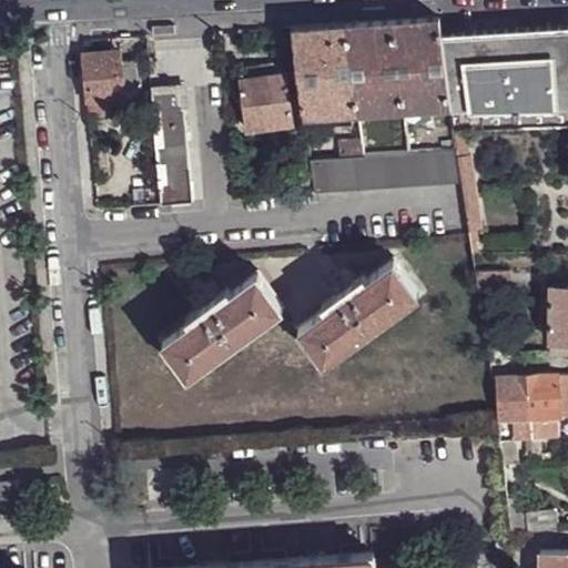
[(344,22),(357,112),(449,108),(438,30),(436,17),(344,22)]
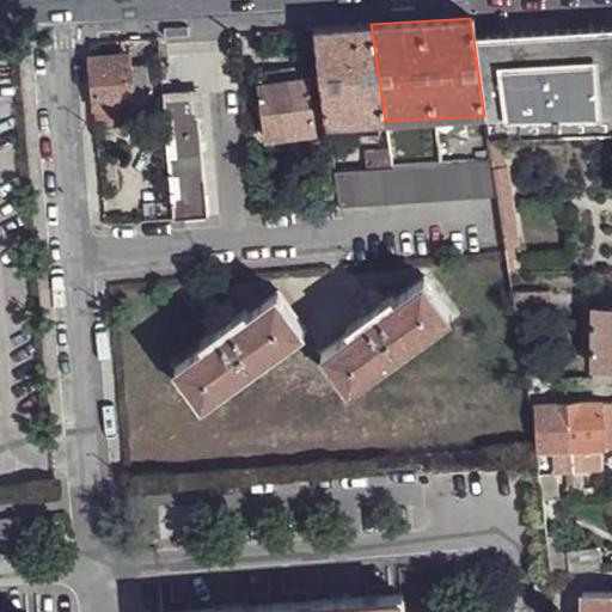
[(312,28),(326,124),(385,121),(371,24),(312,28)]
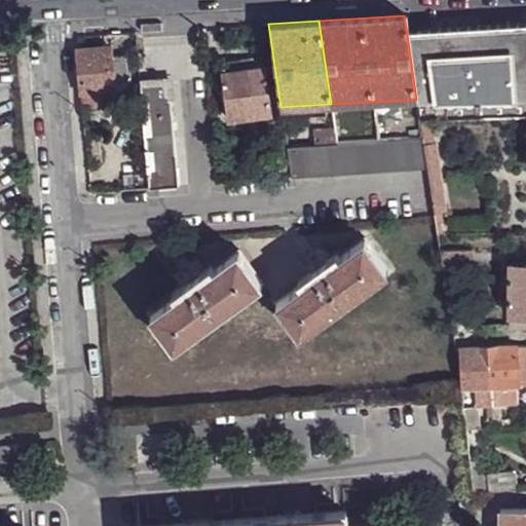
[(440,27),(406,28),(416,100),(417,106),(525,101),(525,24),(522,24),(440,27)]
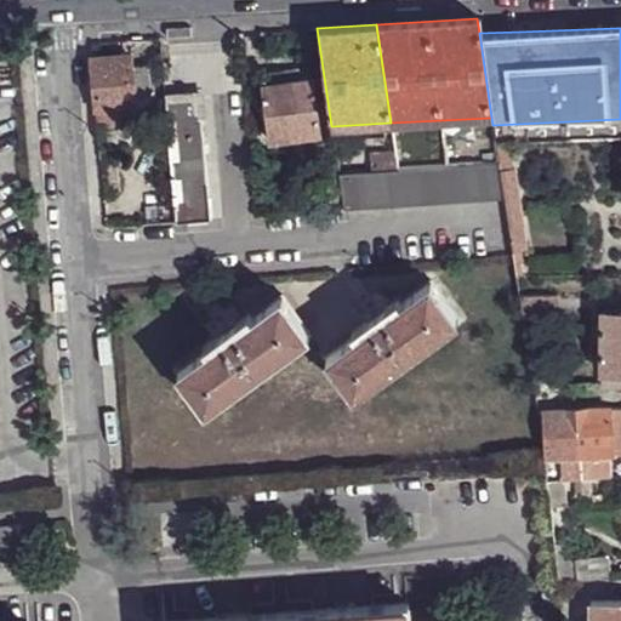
[(96,108),(134,106),(129,64),(126,52),(91,55),(96,108)]
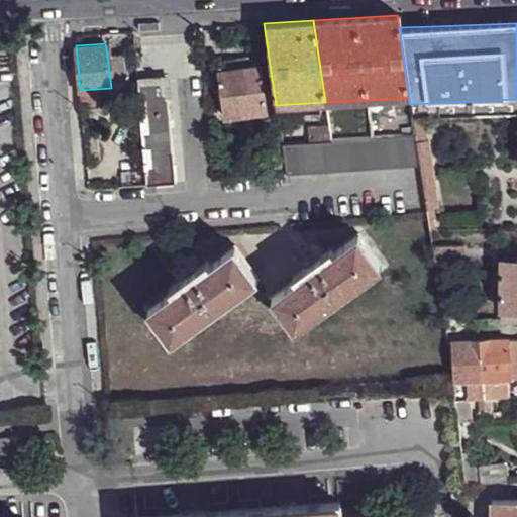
[(122,54),(107,54),(111,88),(125,87),(122,54)]
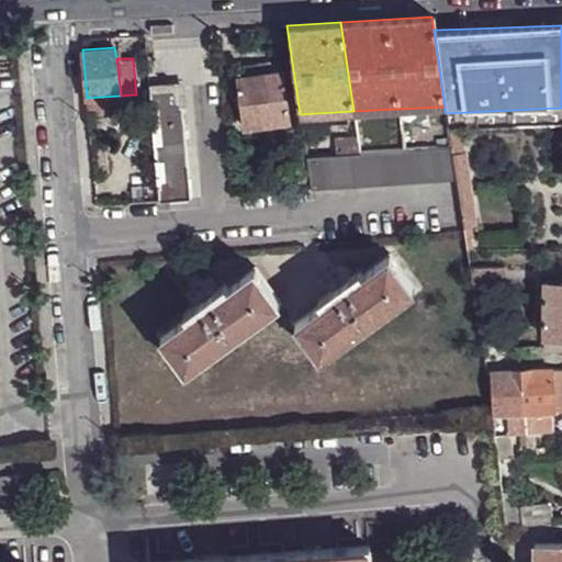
[(240,127),(287,123),(281,75),(235,80),(240,127)]
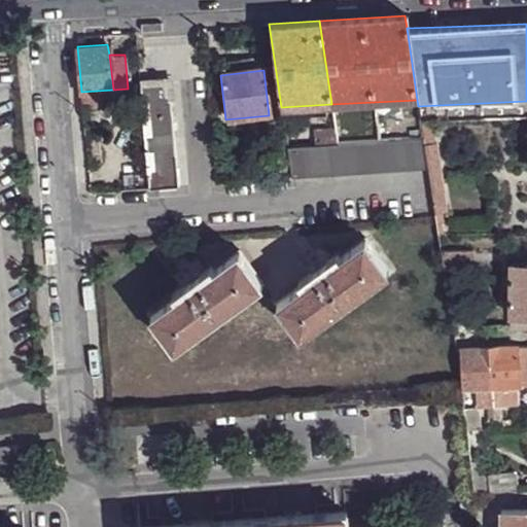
[(150,188),(180,186),(171,100),(173,100),(171,79),(139,81),(149,172),(150,188)]
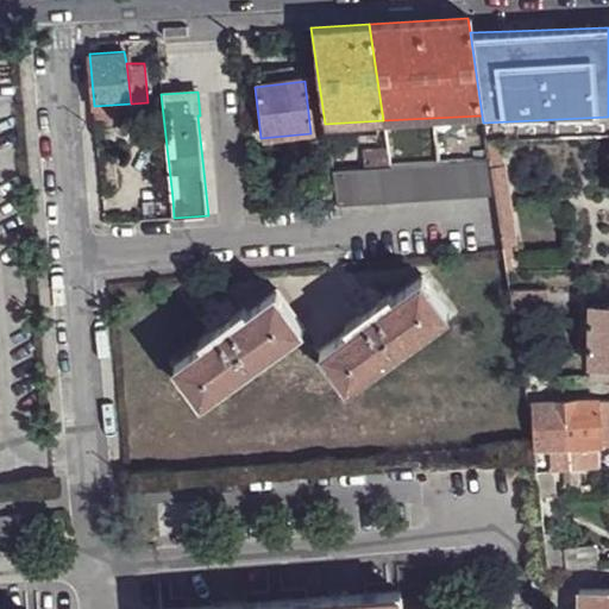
[(131,104),(94,106),(95,123),(132,121),(131,104)]
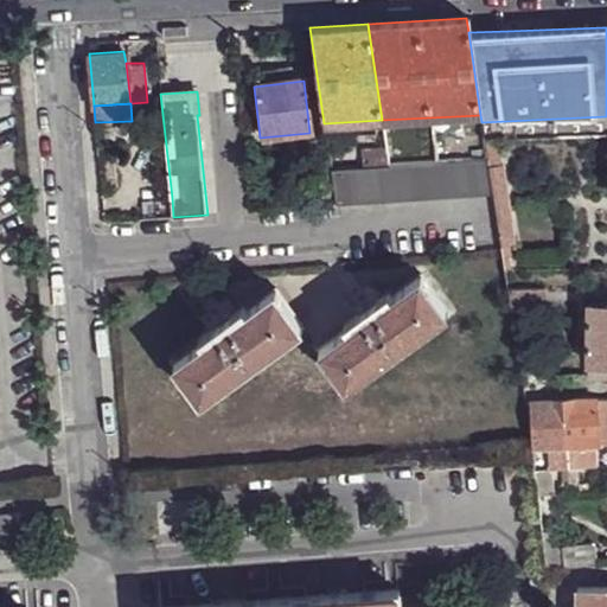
[(606,116),(481,122),(484,138),(499,138),(606,138),(606,116)]
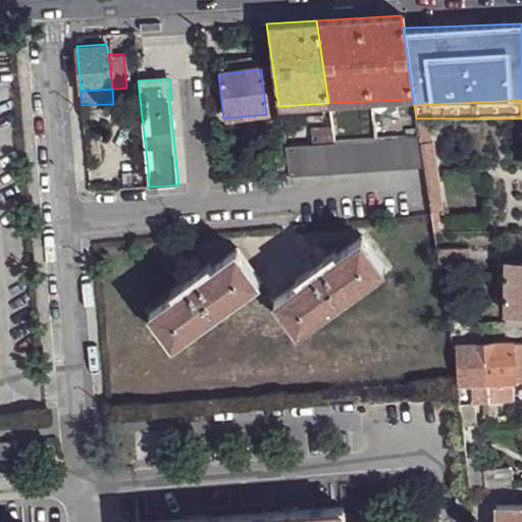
[(419,143),(432,141),(429,118),(416,118),(418,131),(418,139),(419,143)]
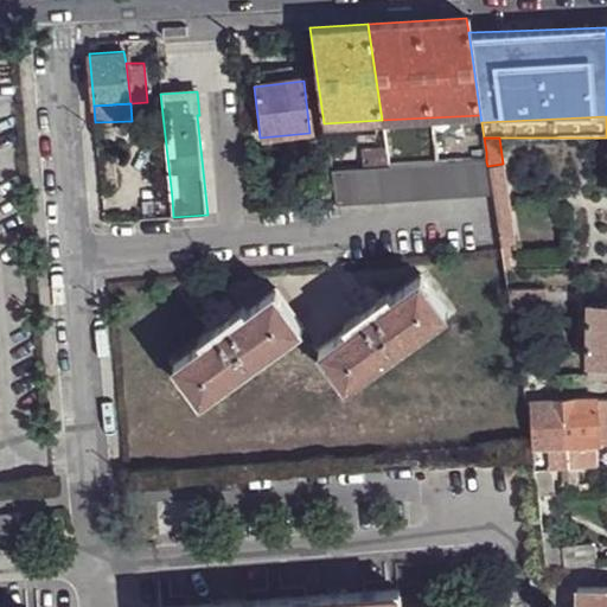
[(360,152),(360,168),(389,167),(387,151),(360,152)]
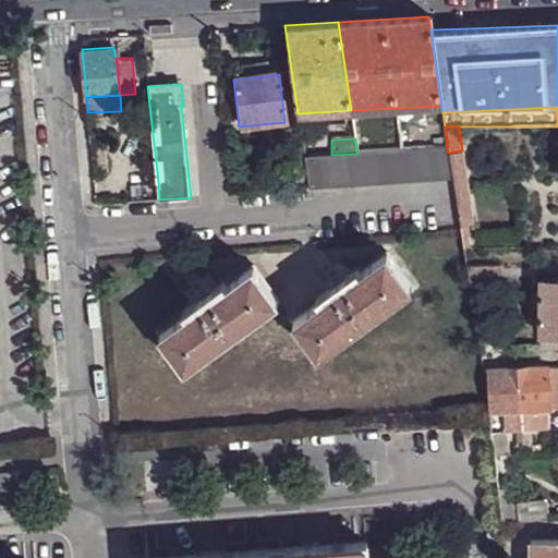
[(308,189),(453,179),(448,153),(447,148),(438,148),(424,149),(399,150),(377,153),(366,153),(358,154),(331,155),(304,157),(308,189)]
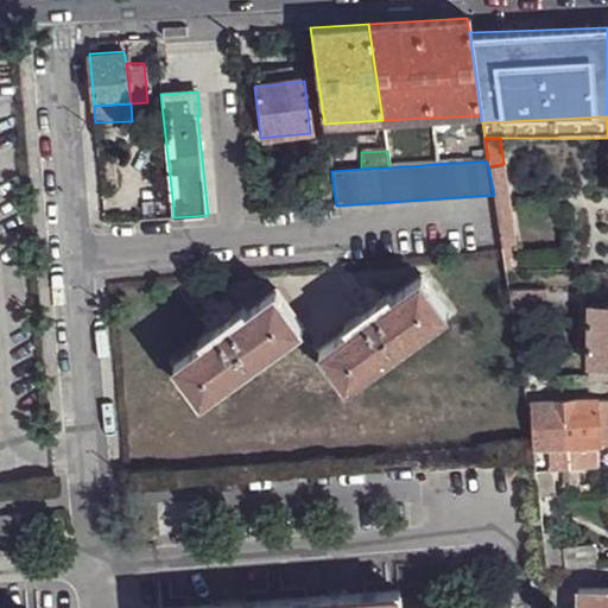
[(504,164),(488,166),(494,195),(501,247),(517,245),(504,164)]
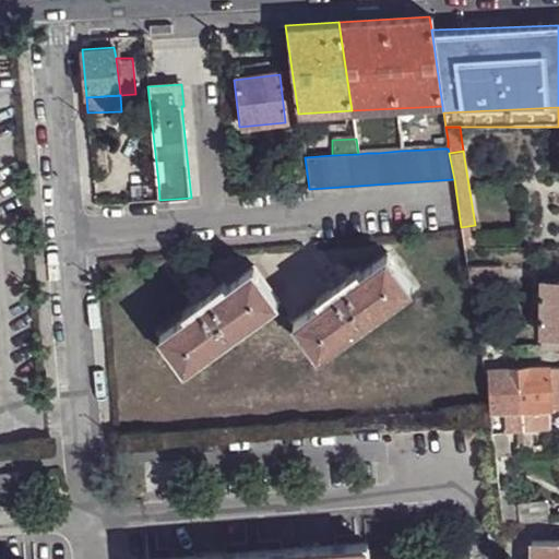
[(126,202),(159,200),(158,182),(125,185),(126,202)]
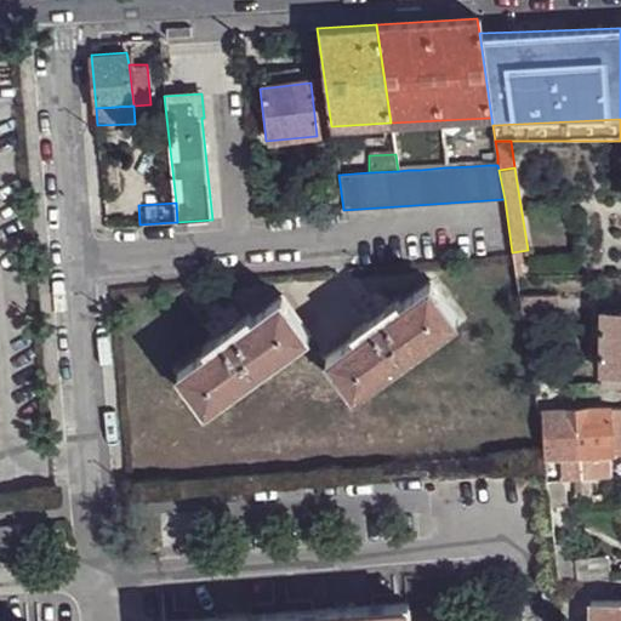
[(461,319),(434,281),(392,312),(366,330),(330,357),(357,394),(385,375),(461,319)]
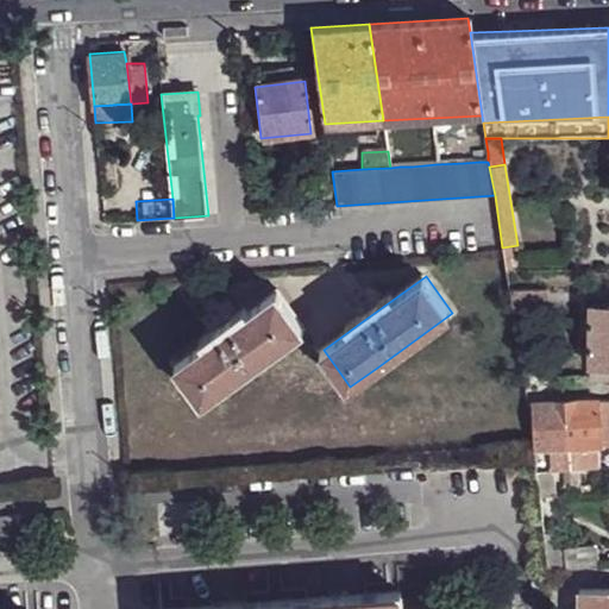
[(306,326),(280,289),(237,319),(218,333),(176,363),(203,400),(306,326)]
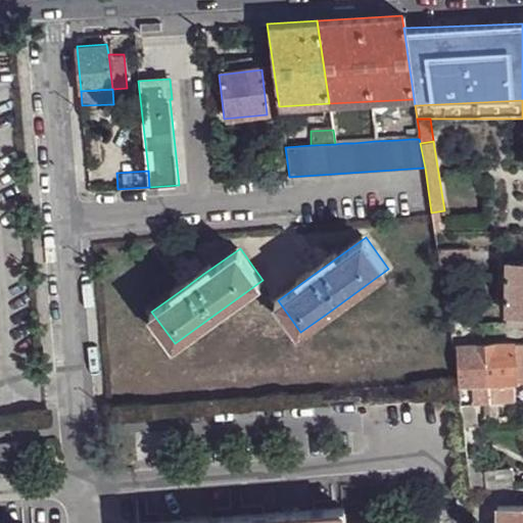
[(437,248),(439,267),(468,268),(468,248),(437,248)]
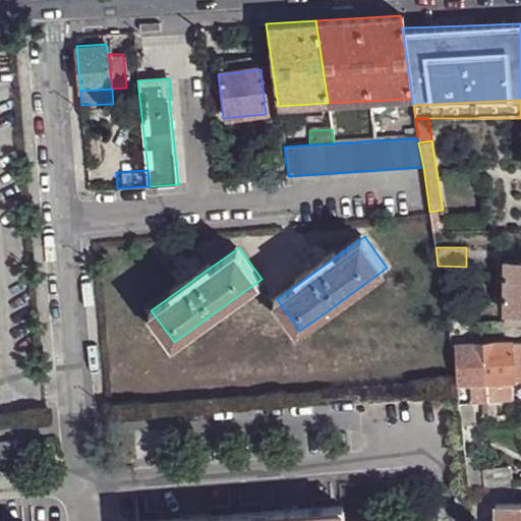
[(303,271),(307,277),(329,262),(324,255),(303,271)]
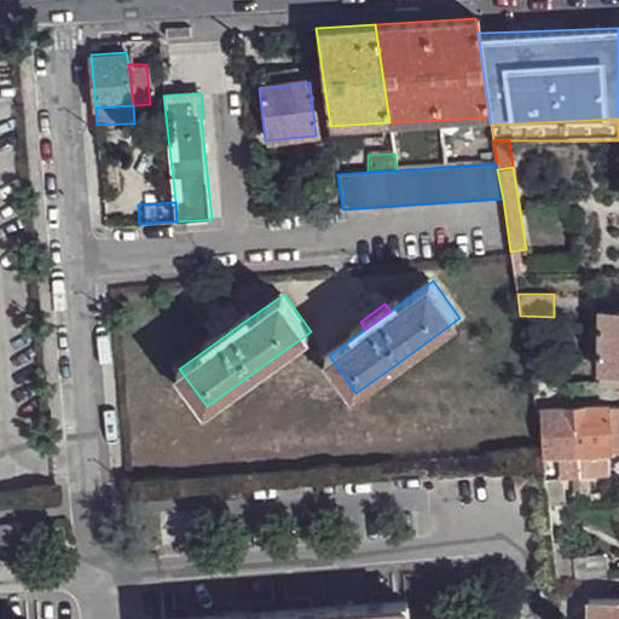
[(618,313),(597,312),(595,371),(618,371),(618,313)]
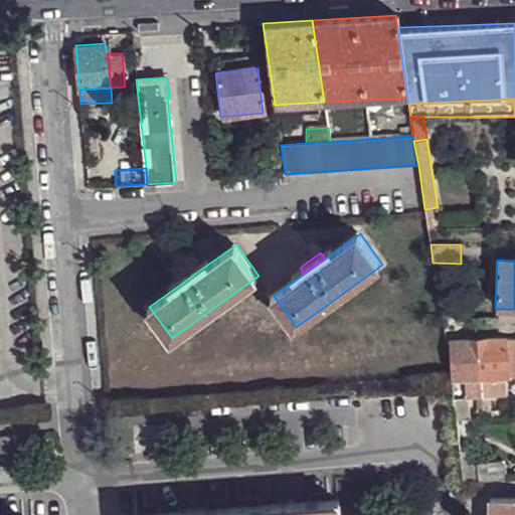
[(180,276),(184,282),(200,270),(196,265),(180,276)]
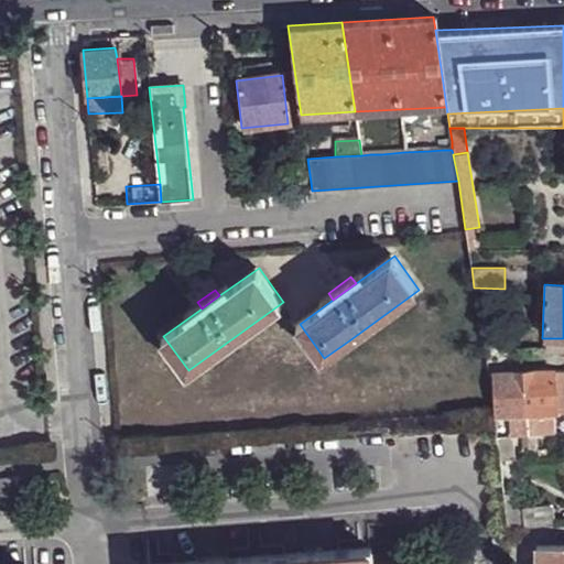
[(563,354),(563,338),(542,338),(542,354),(563,354)]
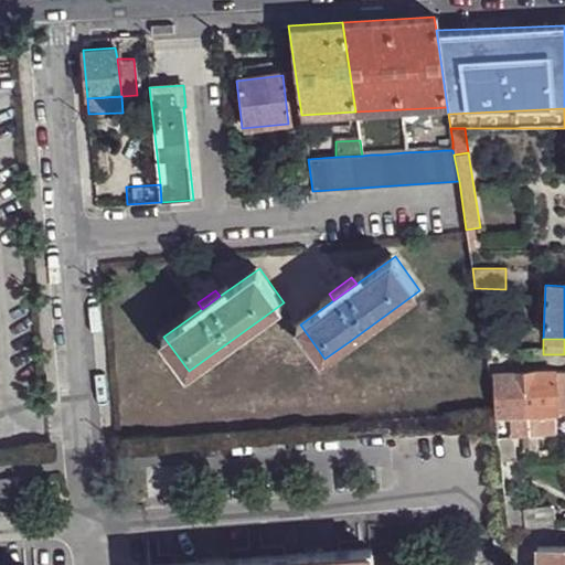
[(564,376),(496,377),(498,420),(511,420),(511,440),(554,439),(554,418),(564,418),(564,376)]
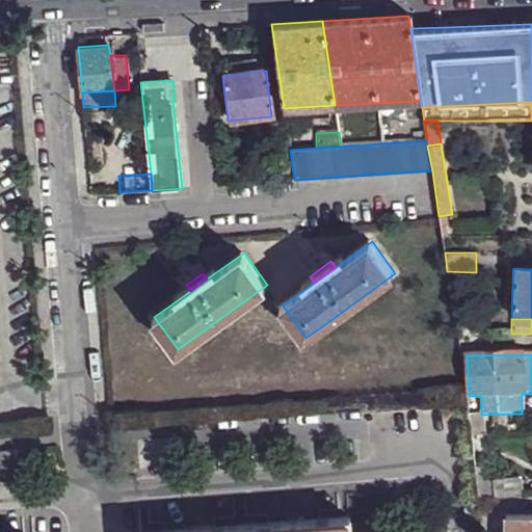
[(481,415),(481,413),(471,414),(474,431),(483,431),(481,415)]
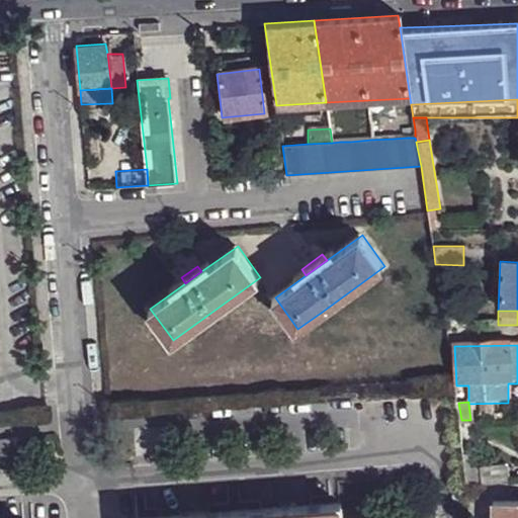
[(19,436),(0,437),(0,466),(22,465),(19,436)]
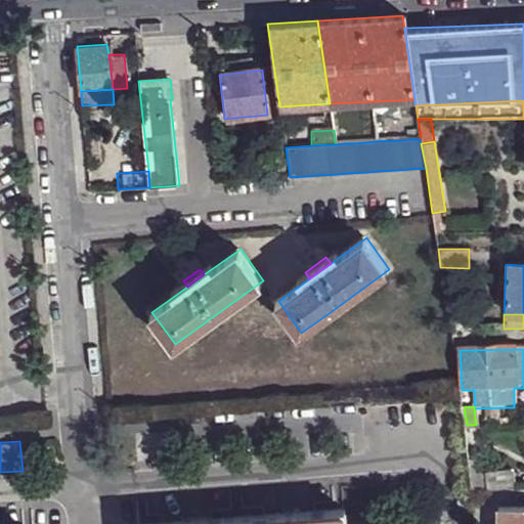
[(491,488),(520,486),(519,470),(490,472),(491,488)]
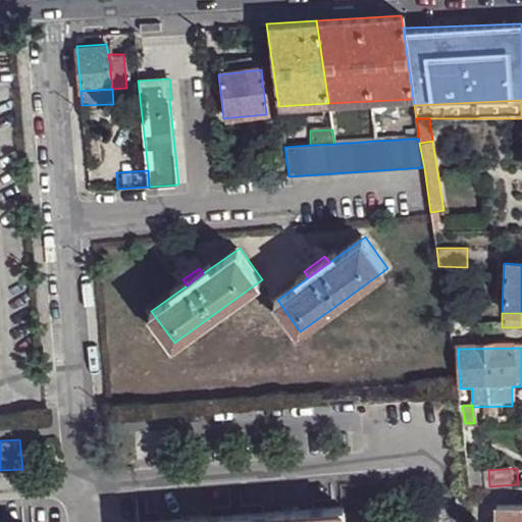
[(521,521),(521,506),(501,507),(500,521),(521,521)]
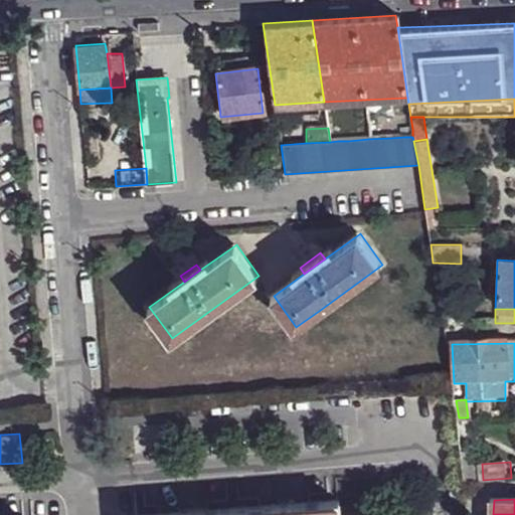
[(145,514),(338,514),(338,502),(279,506),(179,513),(145,514)]
